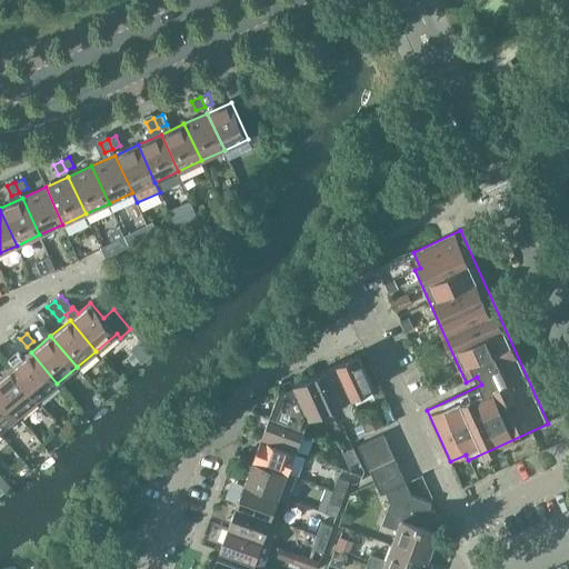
[(27,347),(20,339),(13,345),(20,352),(27,347)]
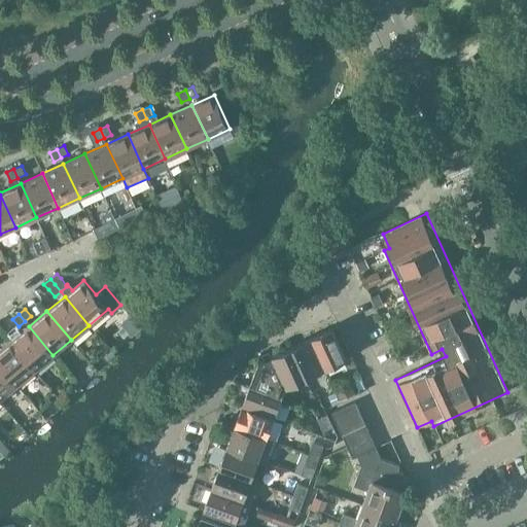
[(29,326),(10,341),(35,371),(53,355),(29,326)]
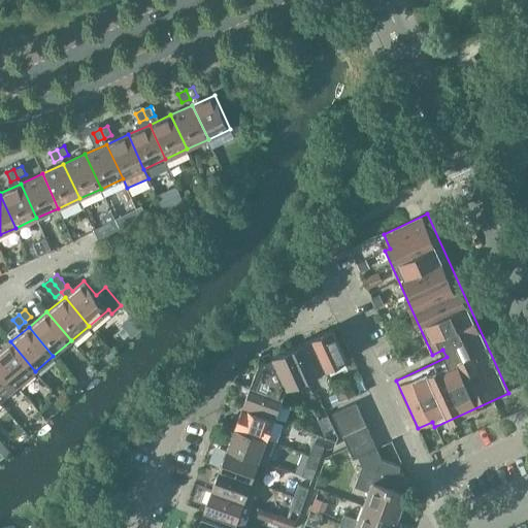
[(333,329),(311,339),(326,370),(347,361),(333,329)]
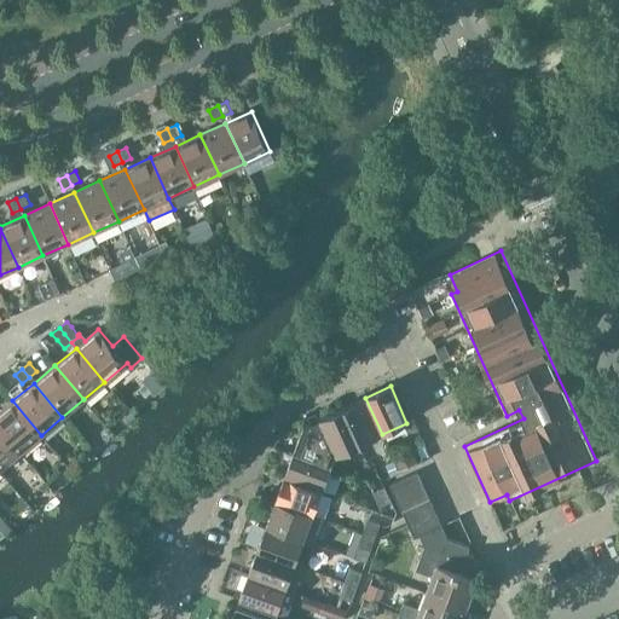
[(365,398),(342,409),(359,445),(382,434),(365,398)]
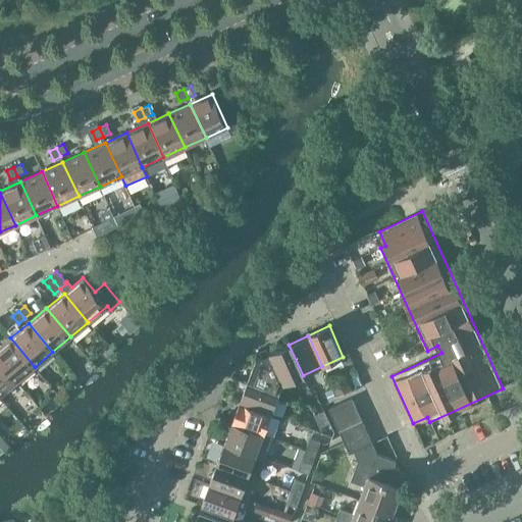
[(10,337),(0,346),(0,361),(16,381),(35,367),(10,337)]
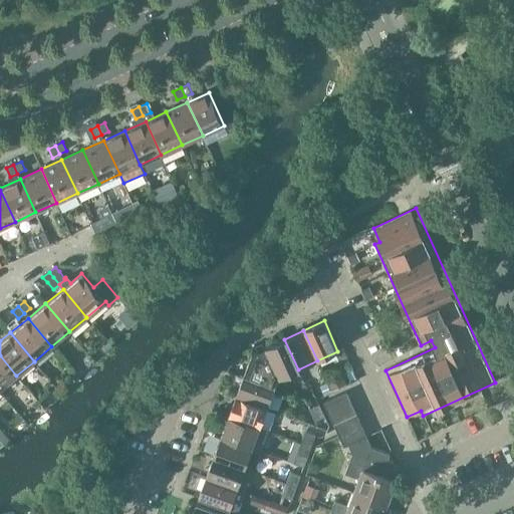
[(284,339),(264,348),(278,378),(298,369),(284,339)]
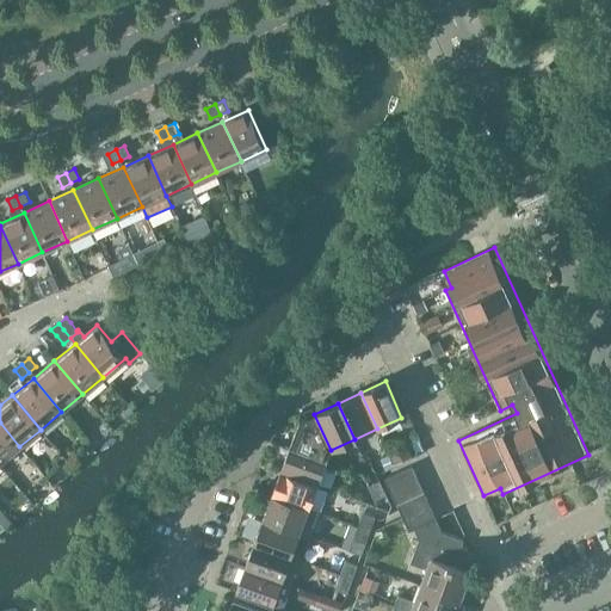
[(300,420),(290,446),(327,461),(331,450),(314,414),(300,420)]
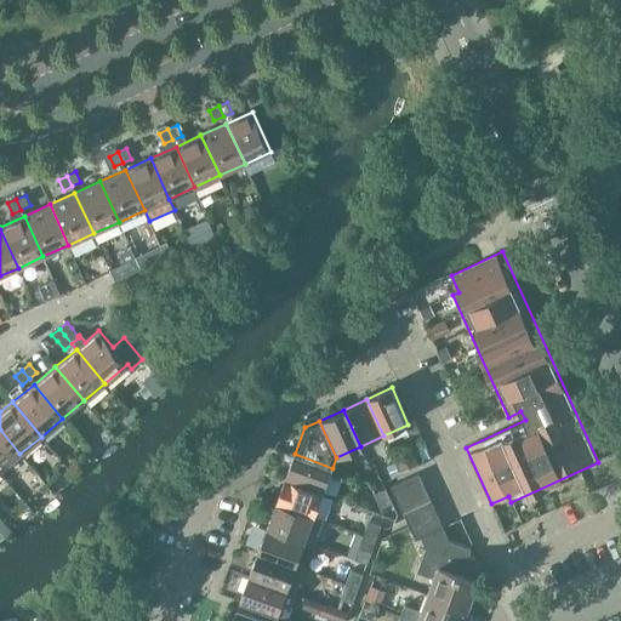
[(0,429),(0,471),(20,454),(0,429)]
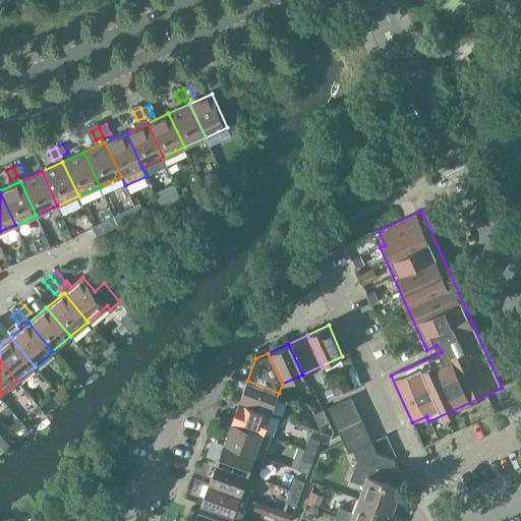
[(247,381),(239,402),(271,413),(279,393),(247,381)]
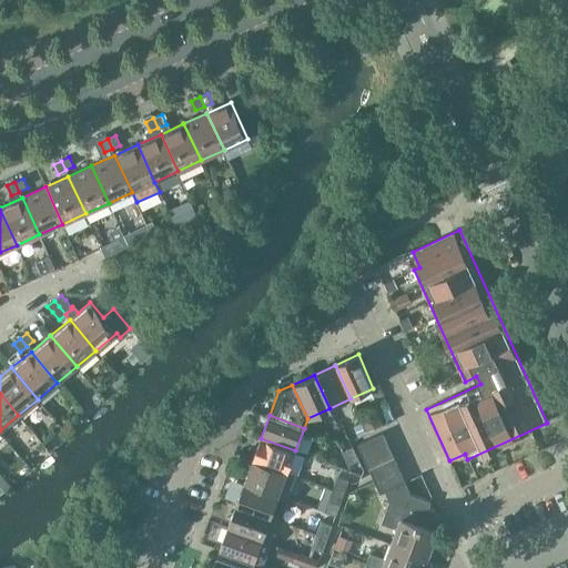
[(358,445),(364,457),(388,446),(383,434),(358,445)]
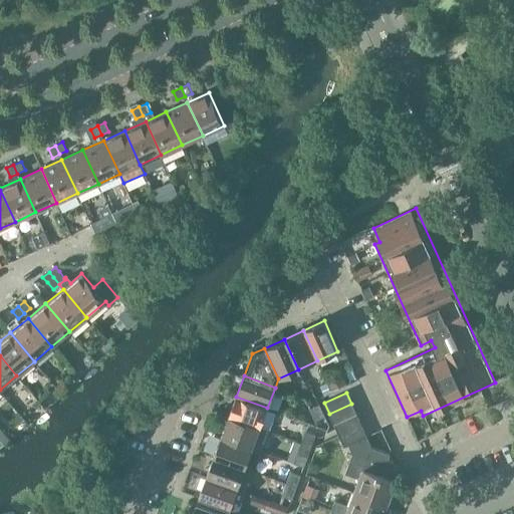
[(236,397),(229,417),(260,429),(267,408),(236,397)]
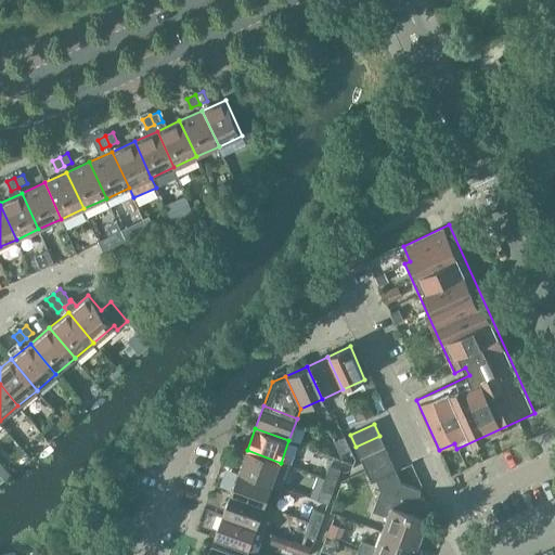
[(356,447),(361,459),(385,448),(379,436),(356,447)]
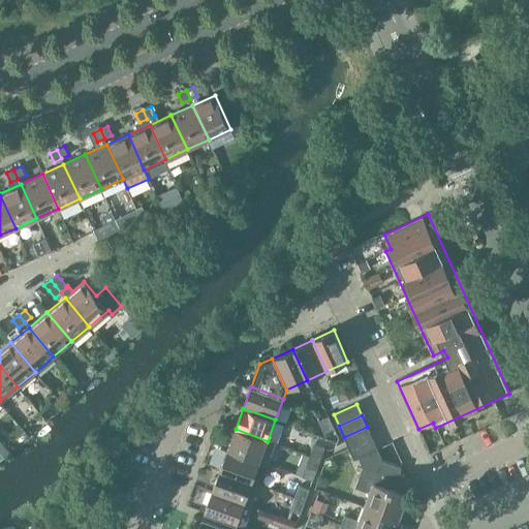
[(319,421),(324,433),(335,429),(329,416),(319,421)]
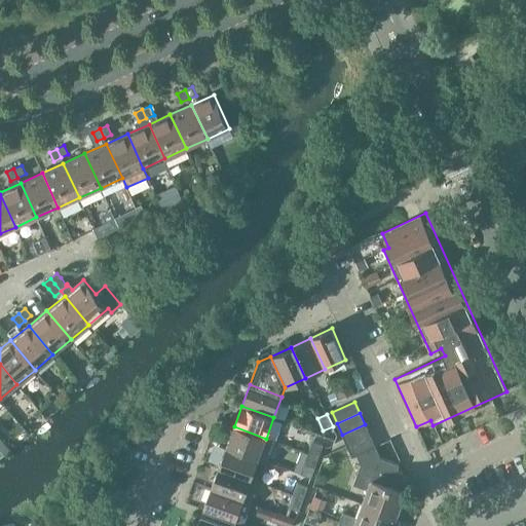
[(342,435),(347,446),(370,436),(365,424),(342,435)]
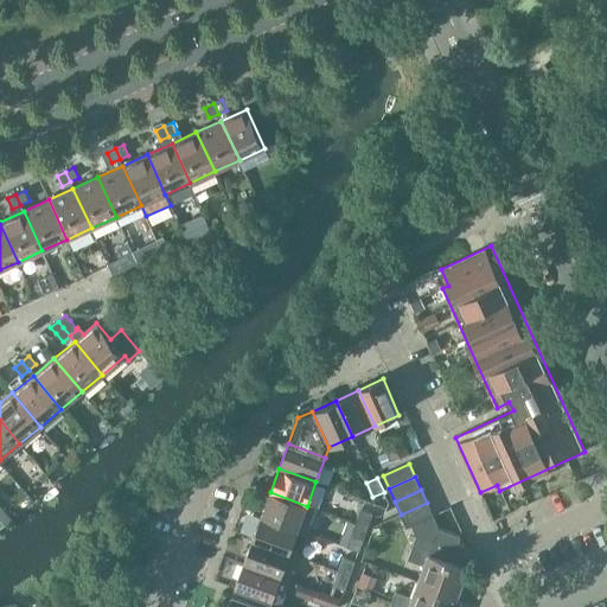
[(270,492),(261,516),(307,534),(315,509),(307,506),(270,492)]
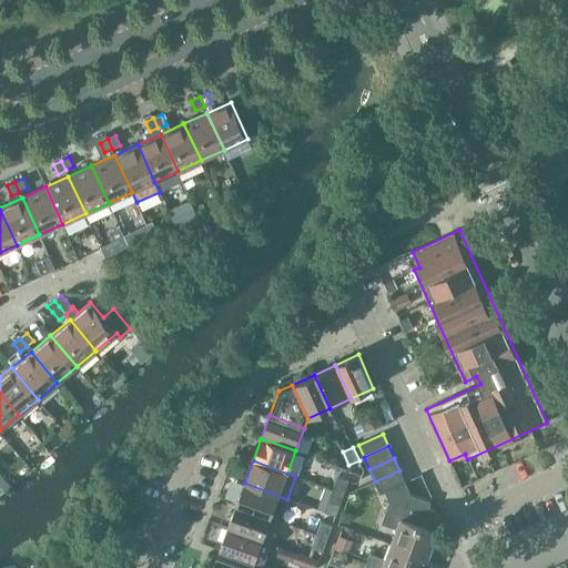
[(381,494),(385,493),(385,492),(405,483),(399,470),(375,482),(381,494)]
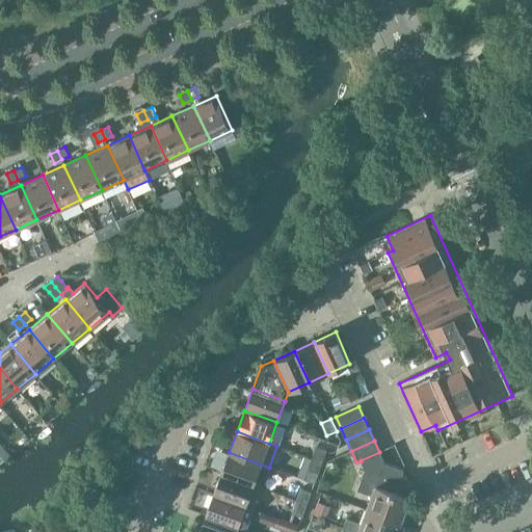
[(312,458),(322,462),(327,450),(317,446),(312,458)]
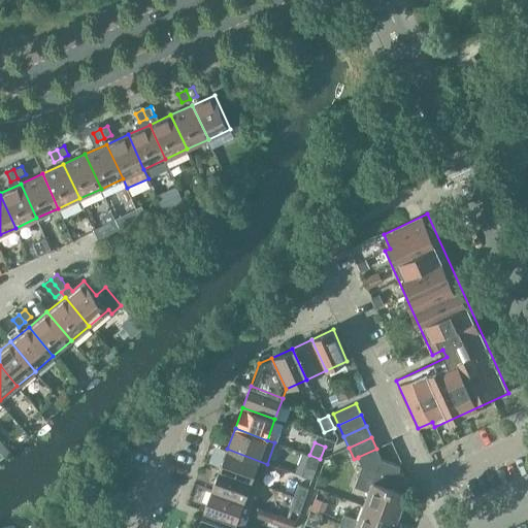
[(267,464),(227,449),(220,469),(259,485),(267,464)]
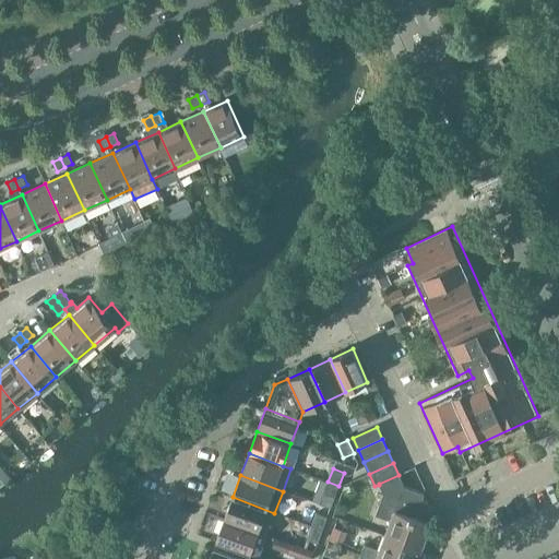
[(391,521),(385,536),(425,550),(430,535),(426,534),(430,523),(421,520),(428,503),(423,500),(425,495),(404,487),(399,475),(379,484),(379,485),(383,494),(376,515),(391,521)]
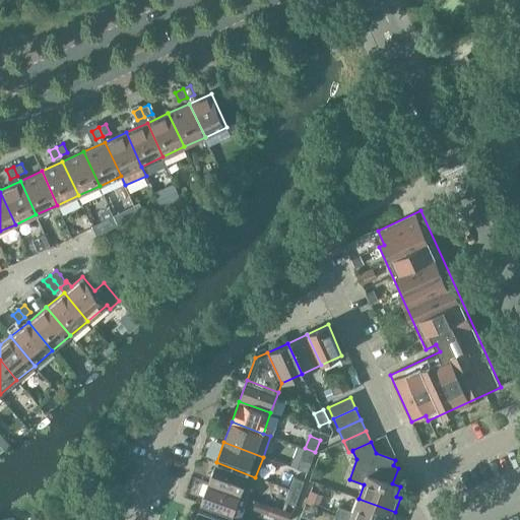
[(315,452),(305,448),(301,460),(311,464),(315,452)]
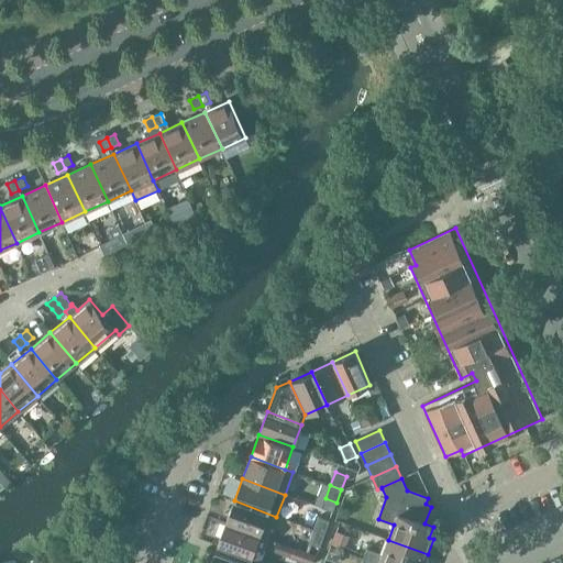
[(234,500),(225,523),(268,539),(276,517),(234,500)]
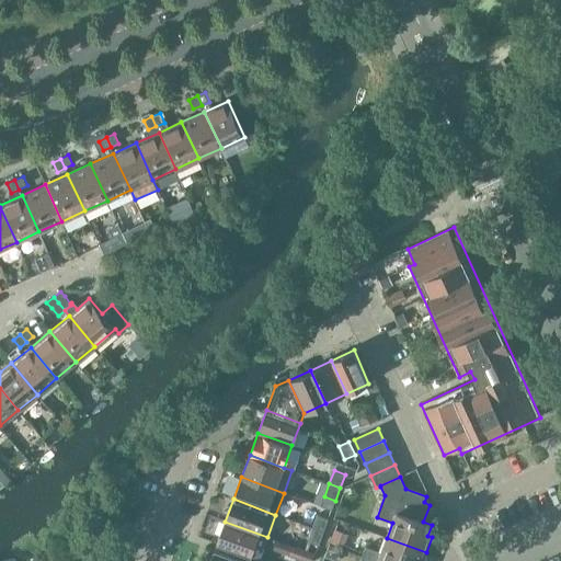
[(318,515),(312,528),(323,533),(329,519),(318,515)]
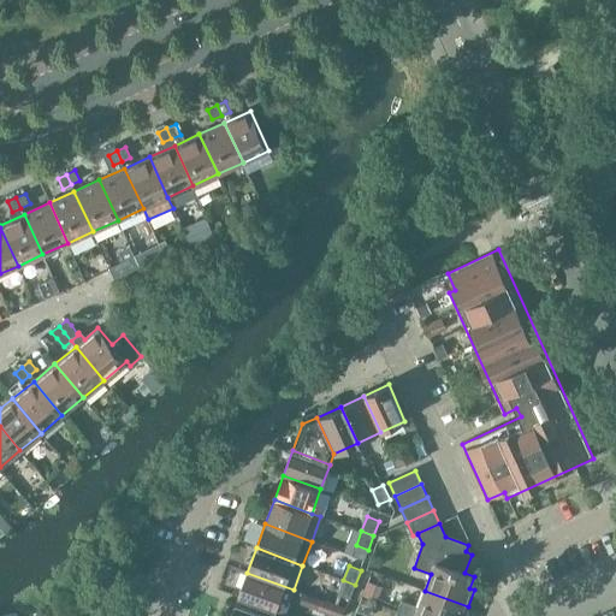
[(294,590),(247,573),(238,597),(284,615),(294,590)]
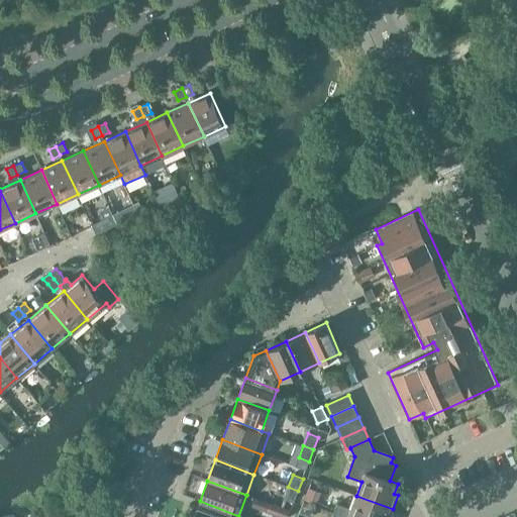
[(288,487),(284,499),(294,502),(298,491),(288,487)]
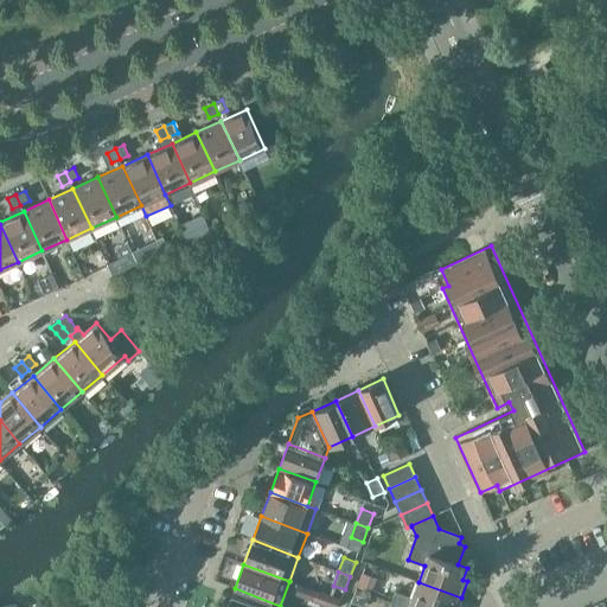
[(396,592),(391,602),(404,606),(452,606),(453,606),(454,606),(458,606),(461,598),(419,582),(413,598),(396,592)]
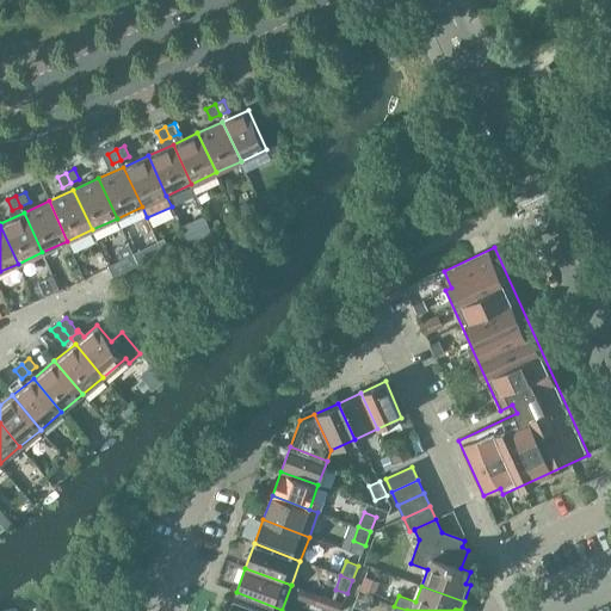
[(363,610),(368,610),(372,598),(358,593),(353,608),(363,610)]
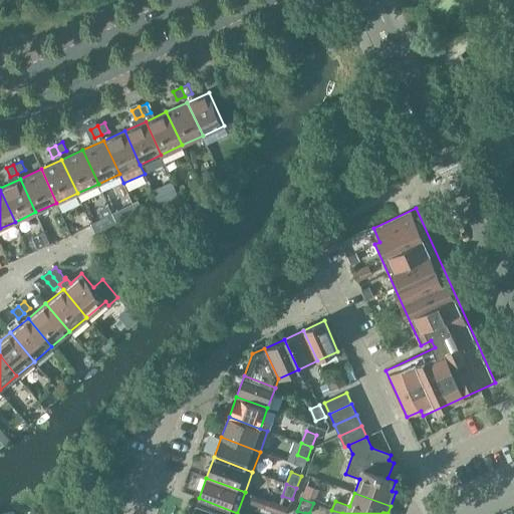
[(192,513),(222,513),(197,504),(192,513)]
